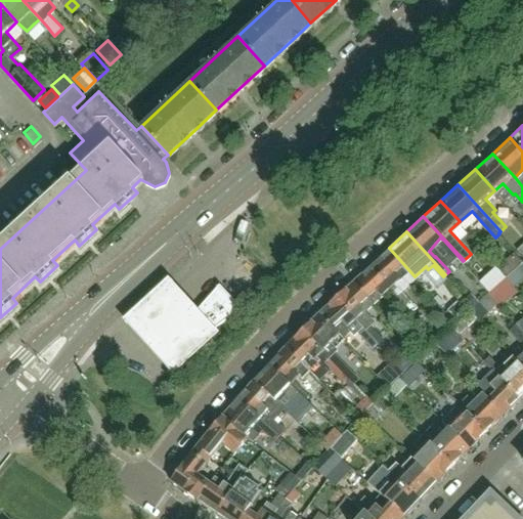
[(415,276),(389,248),(372,263),(417,313),(420,317),(424,313),(401,289),(406,285),(400,277),(407,271),(413,277),(415,276)]
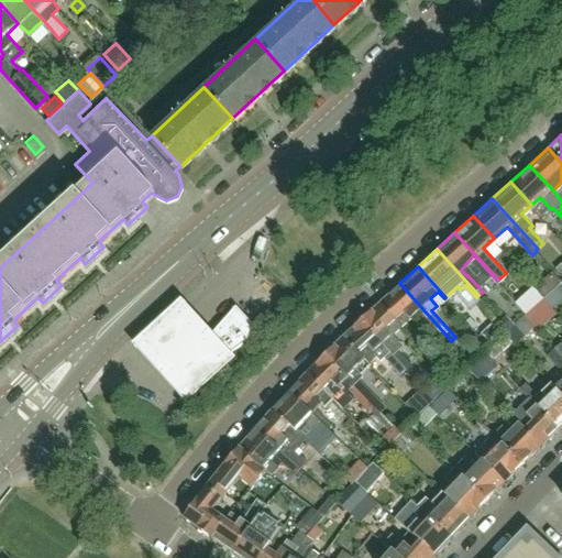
[(552,304),(561,295),(561,279),(542,295),(543,296),(552,304)]
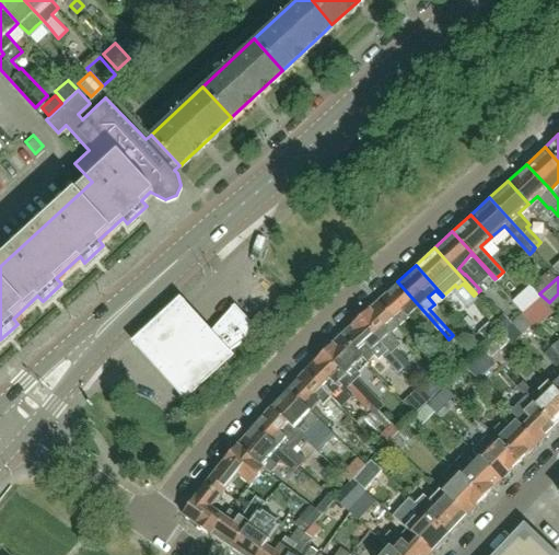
[(445,335),(397,281),(379,299),(399,321),(412,308),(417,312),(415,313),(440,340),(445,335)]
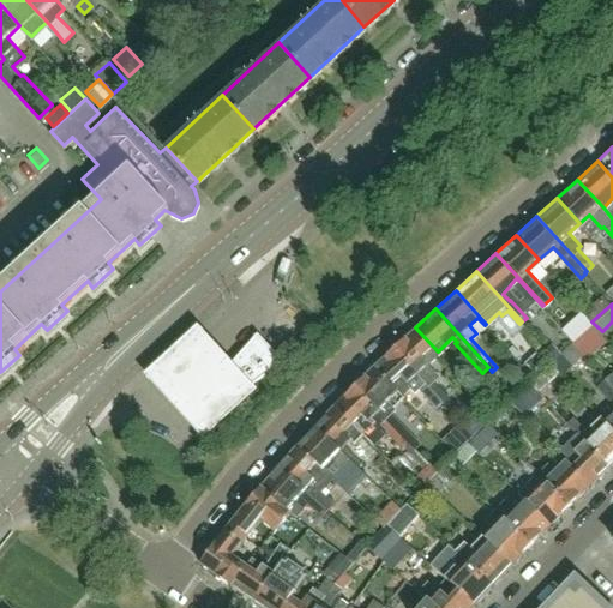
[(584,356),(605,338),(592,323),(571,342),(584,356)]
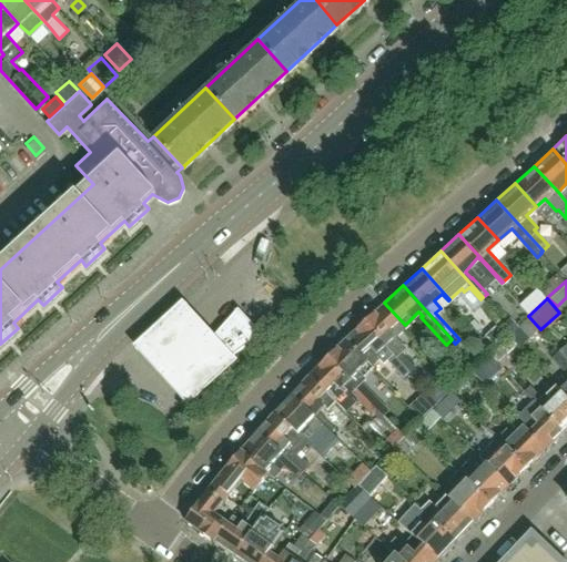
[(184,303),(134,347),(191,409),(240,365),(184,303)]
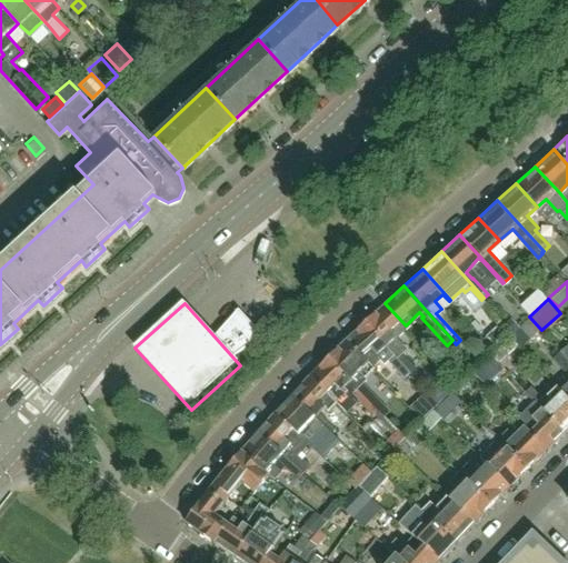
[(406,325),(385,303),(366,320),(411,369),(410,370),(417,376),(422,372),(402,351),(407,347),(397,335),(406,325)]
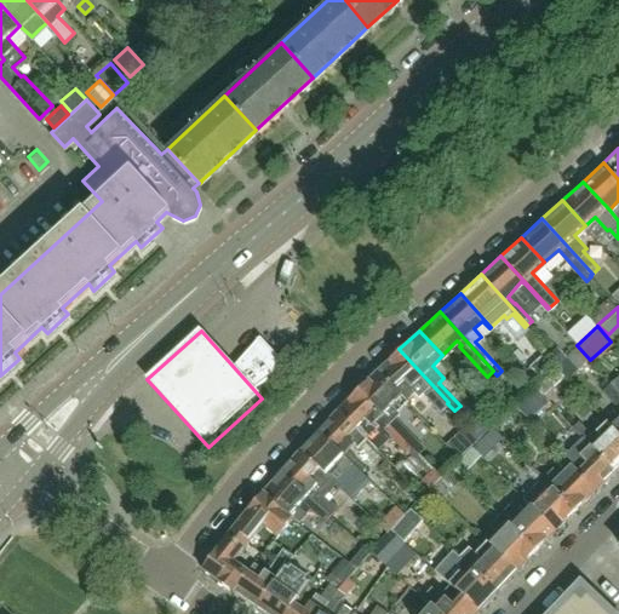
[(285,361),(259,334),(258,336),(258,337),(227,373),(244,391),(264,376),(265,376),(285,361)]
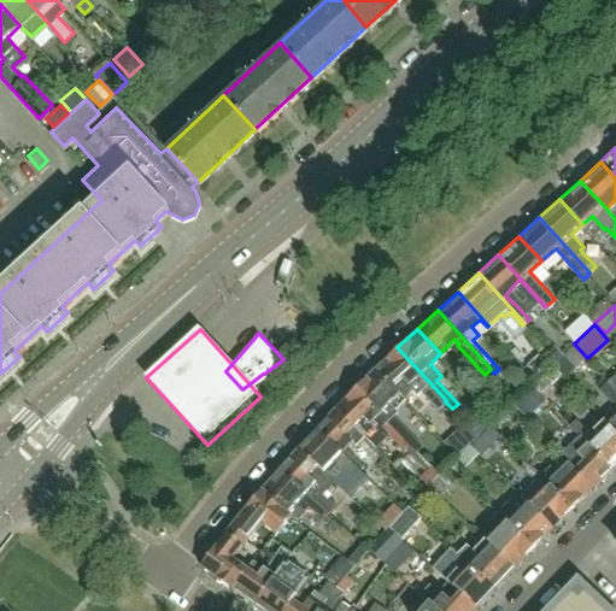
[(563,374),(585,356),(574,344),(552,362),(563,374)]
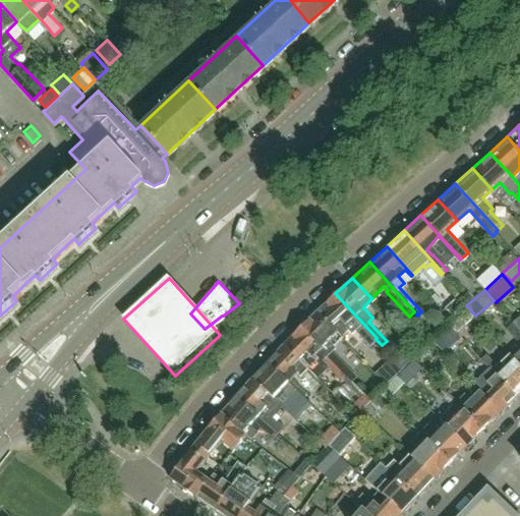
[(377,338),(335,293),(318,308),(340,333),(347,327),(351,332),(356,328),(370,343),(376,339),(377,338)]
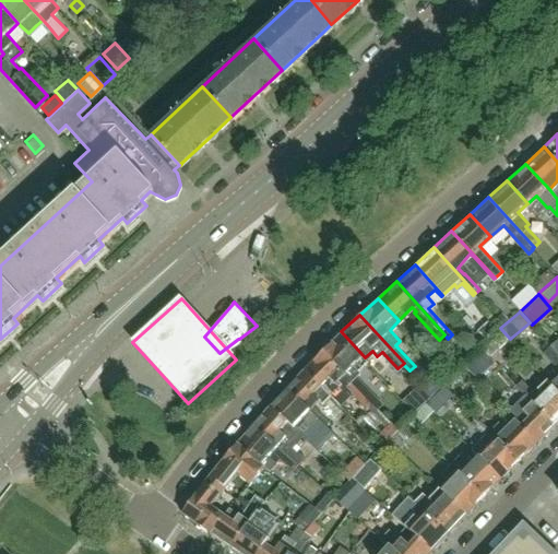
[(500,323),(491,315),(476,328),(486,338),(500,323)]
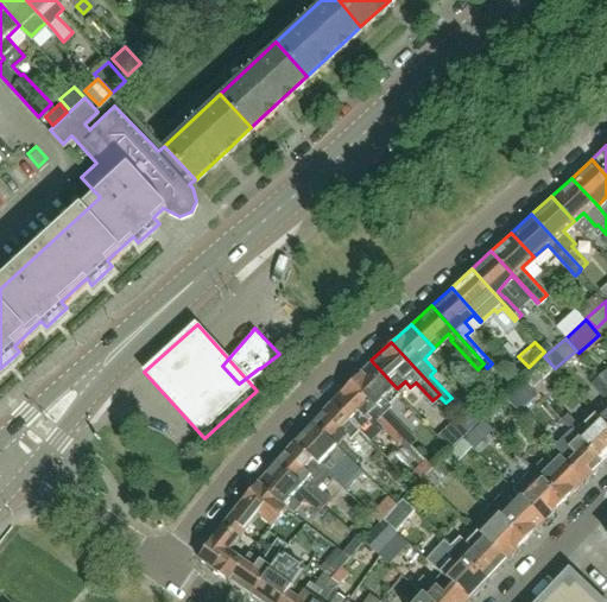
[(552,367),(543,356),(523,375),(525,379),(532,386),(552,367)]
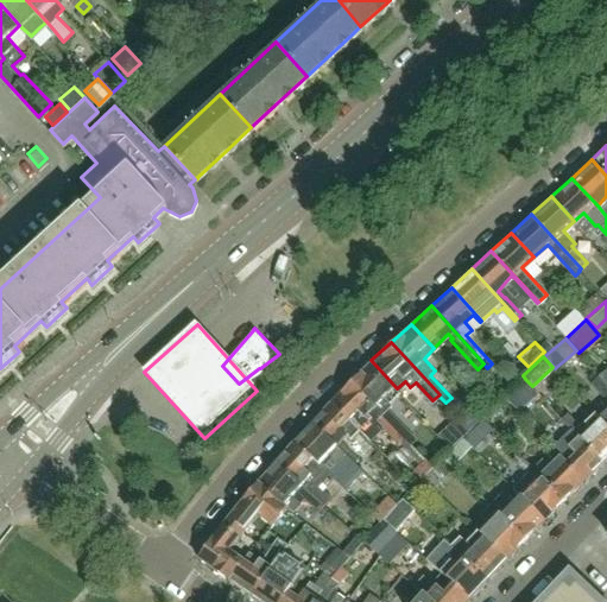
[(397,388),(371,360),(351,380),(404,435),(409,430),(386,407),(391,403),(390,400),(398,391),(397,390),(397,388)]
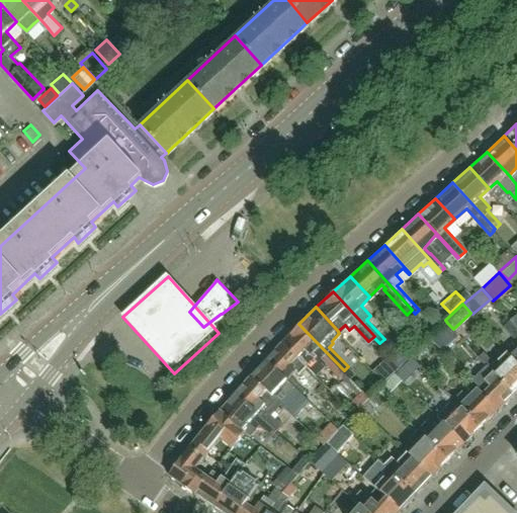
[(516,325),(510,318),(503,324),(513,336),(516,335),(516,347),(511,354),(516,361),(516,325)]
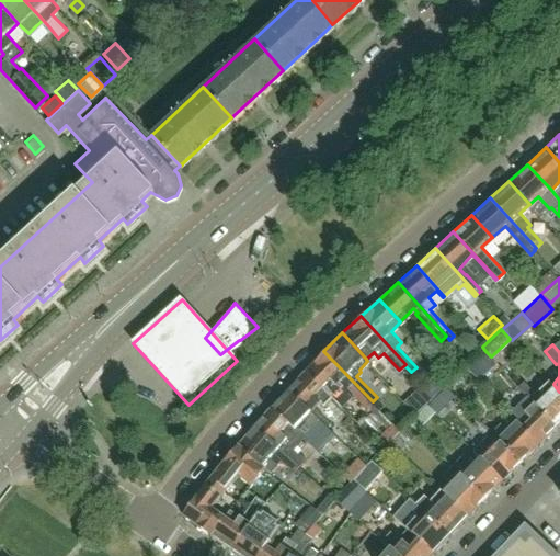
[(484,350),(476,358),(487,369),(494,361),(491,356),(484,350)]
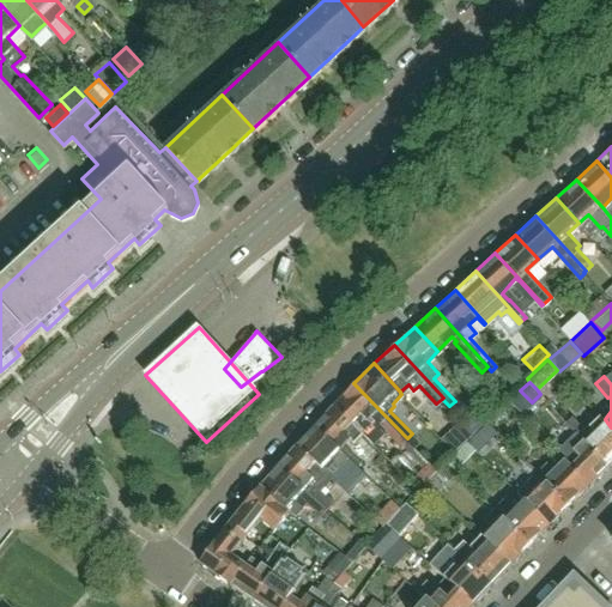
[(407,438),(353,383),(341,395),(333,404),(362,431),(370,423),(374,426),(380,420),(401,443),(426,471),(432,465),(407,438)]
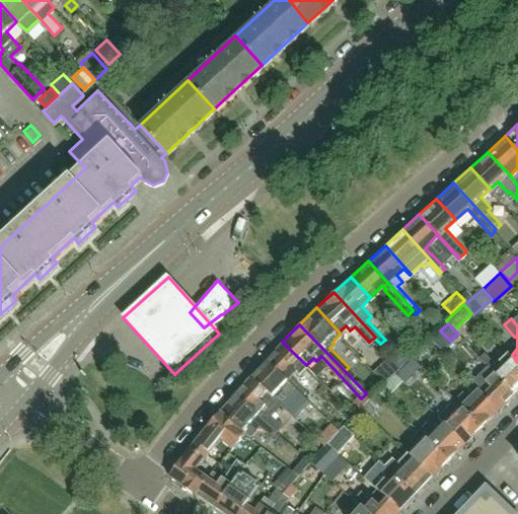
[(306,365),(282,342),(267,359),(303,392),(306,389),(290,375),(295,370),(298,372),(306,365)]
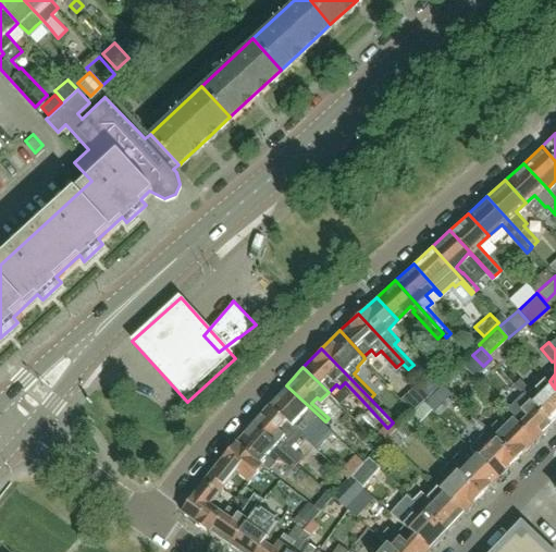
[(551,419),(515,380),(514,381),(507,376),(497,385),(508,396),(514,392),(518,397),(514,401),(520,407),(513,415),(533,437),(551,419)]
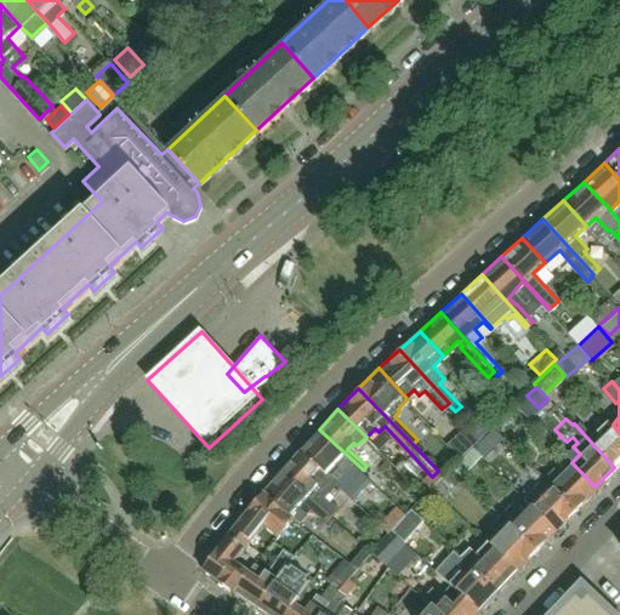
[(619,461),(619,433),(613,425),(610,426),(606,421),(595,432),(592,430),(587,434),(586,432),(590,428),(579,419),(574,423),(614,467),(619,462),(619,461)]
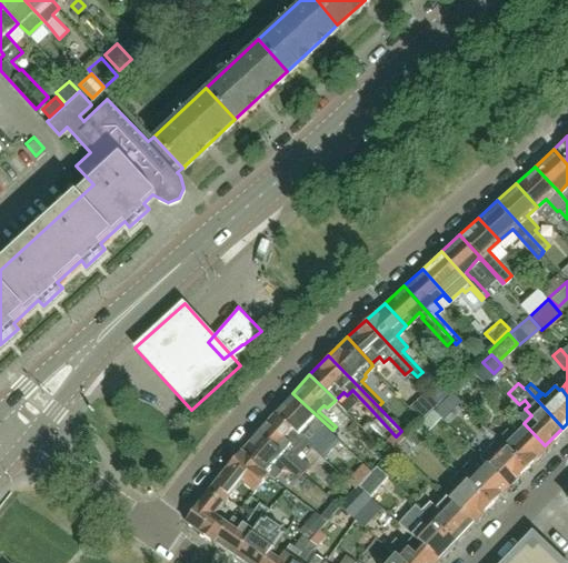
[(332,430),(292,393),(275,412),(305,438),(312,430),(324,441),(332,430)]
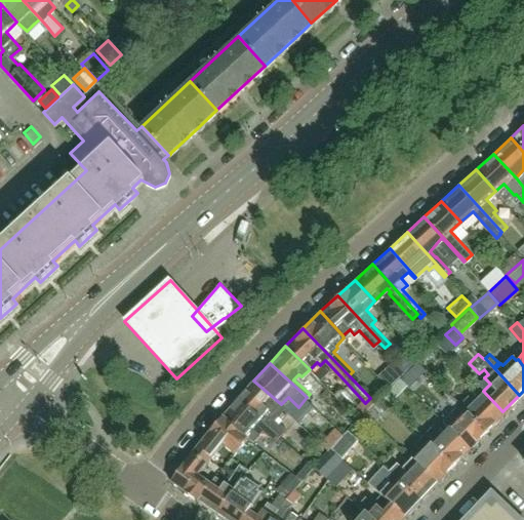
[(385,366),(377,373),(389,385),(396,377),(385,366)]
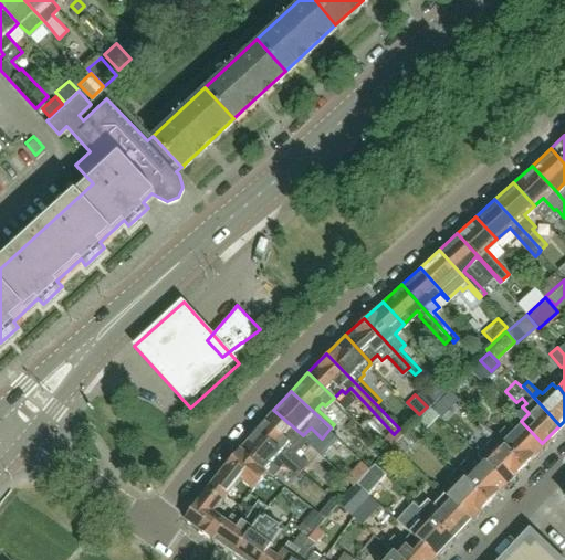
[(303,435),(273,410),(257,428),(302,467),(309,461),(301,454),(310,443),(303,436),(303,435)]
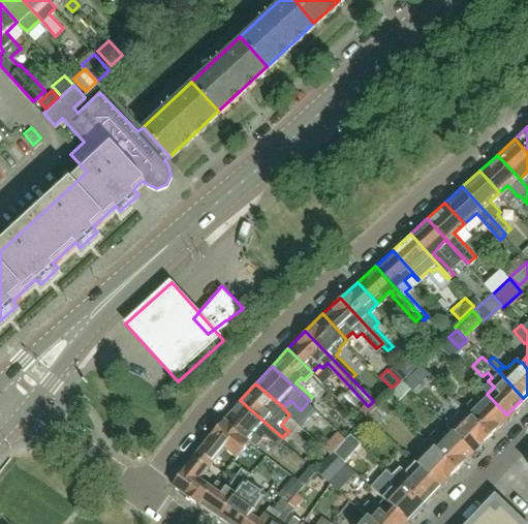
[(463,405),(490,432),(506,414),(487,394),(478,403),(471,397),(463,405)]
